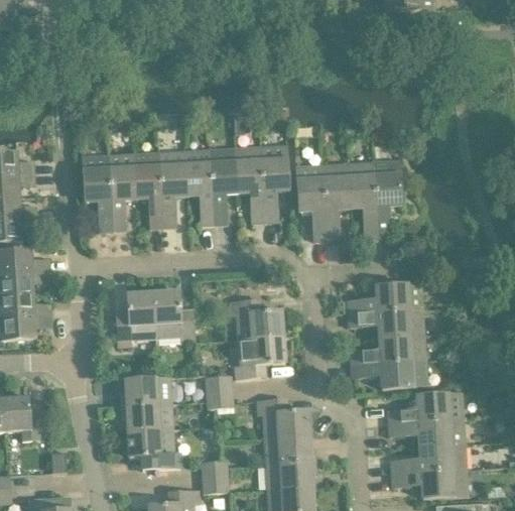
[(384,0),(385,10),(422,10),(434,10),(433,0),(384,0)]
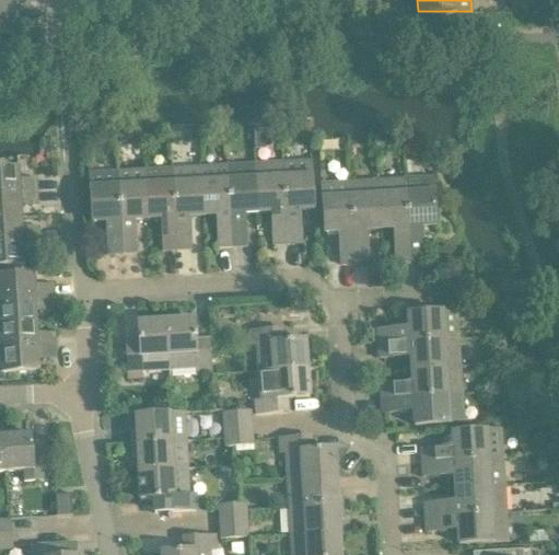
[(15,6),(0,6),(0,30),(16,31),(15,6)]
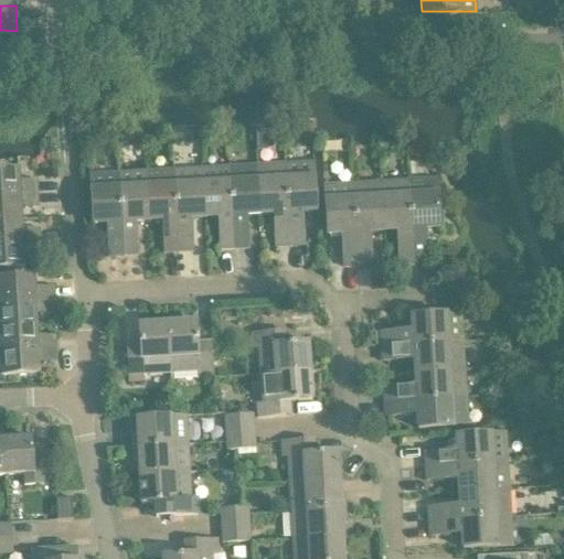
[(315,160),(286,161),(291,243),(306,242),(304,208),(318,207),(315,160)]
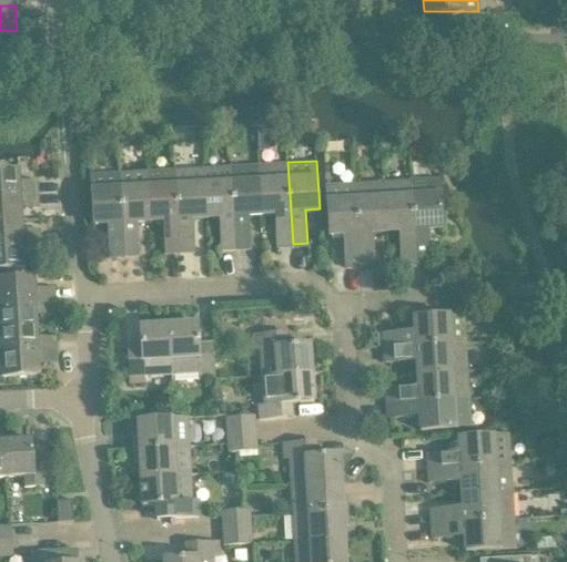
[(287,162),(260,163),(263,212),(276,212),(277,245),(293,244),(287,162)]
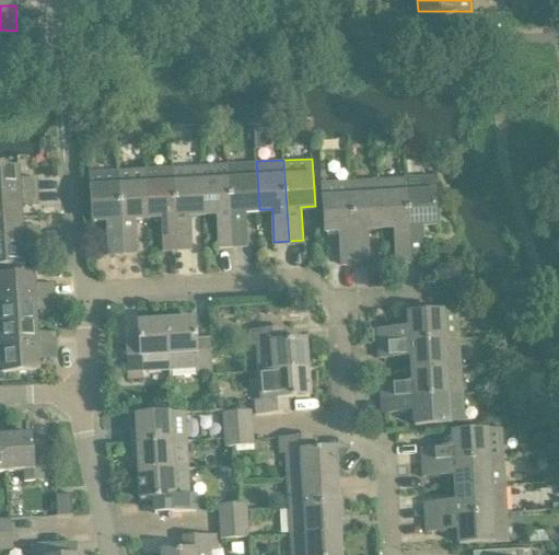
[(256,161),(229,163),(233,244),(247,243),(246,210),(259,209),(256,161)]
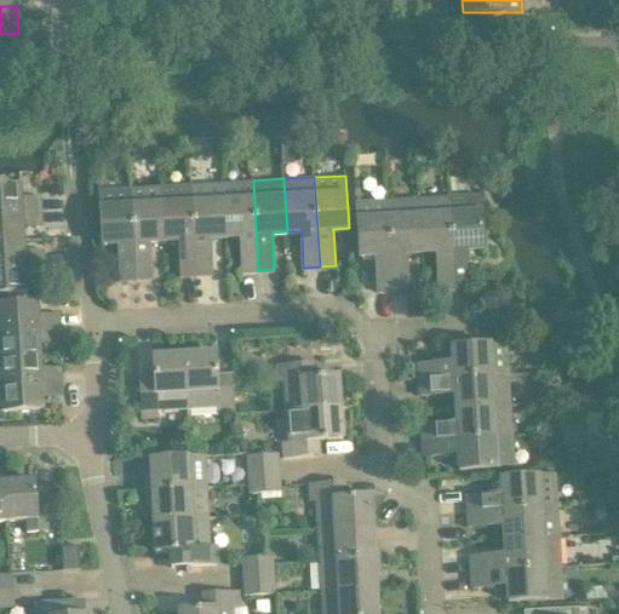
[(253,181),(223,182),(225,235),(240,235),(242,271),(258,270),(253,181)]
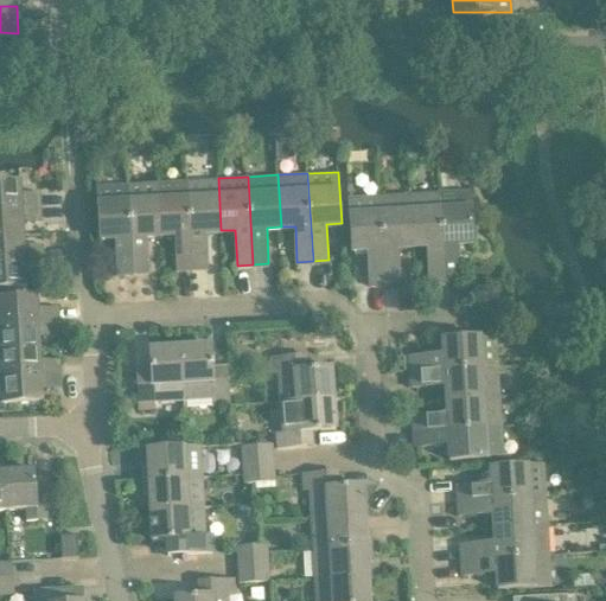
[(218,178),(187,180),(193,268),(209,267),(206,231),(221,230),(218,178)]
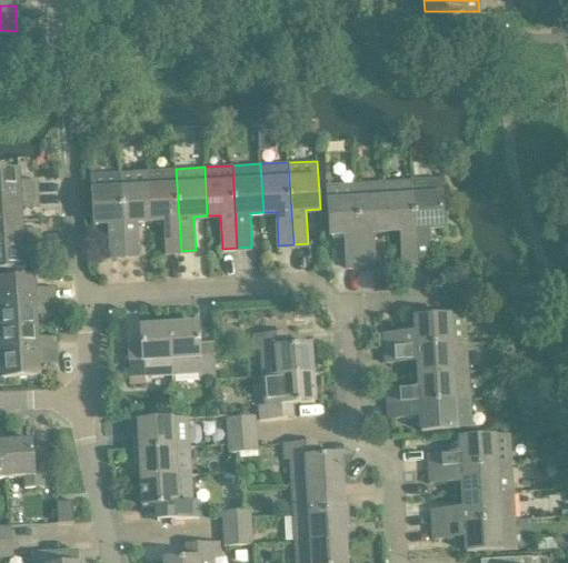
[(0,193),(39,192),(38,178),(20,179),(19,168),(0,169),(0,193)]
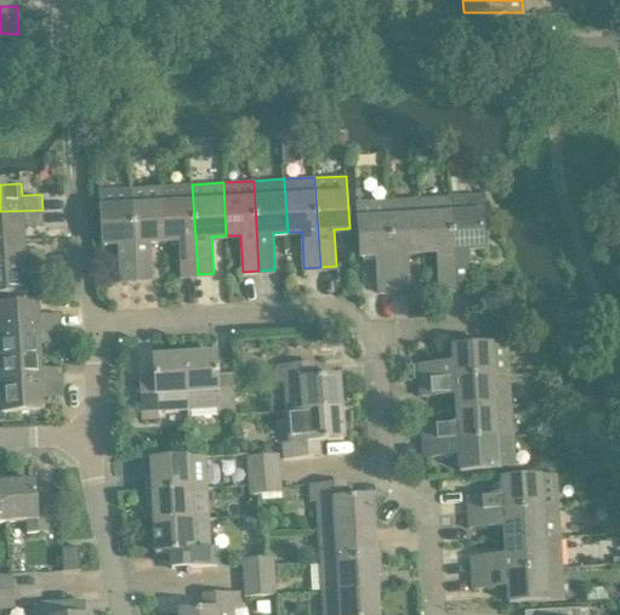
[(192,184),(161,186),(165,239),(180,238),(182,274),(198,274),(192,184)]
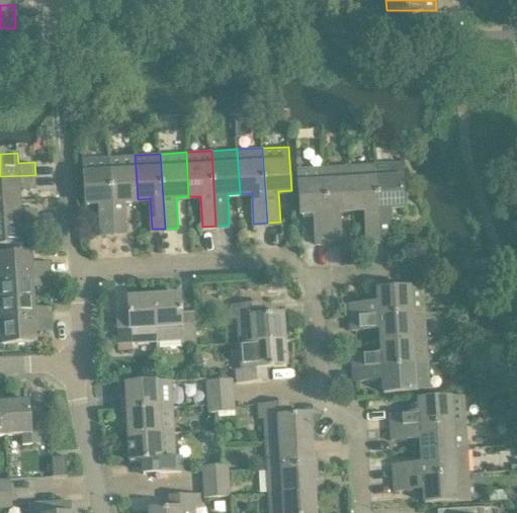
[(135,155),(109,157),(114,232),(127,231),(125,200),(138,199),(135,155)]
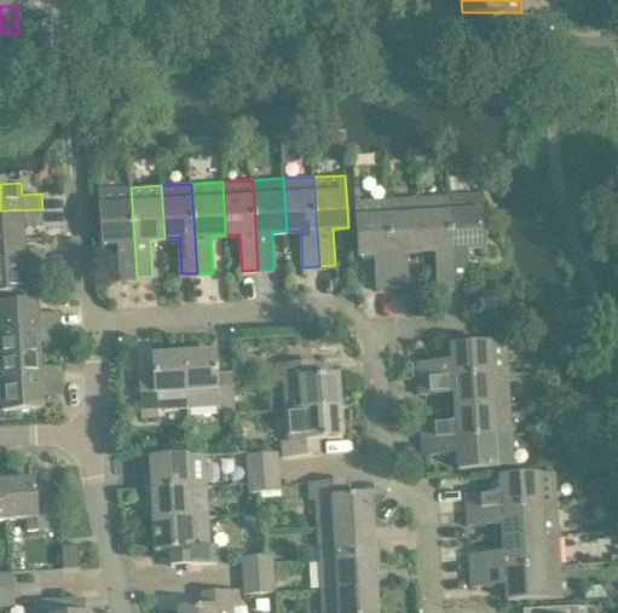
[(137,277),(131,188),(99,189),(103,242),(119,241),(121,277),(137,277)]
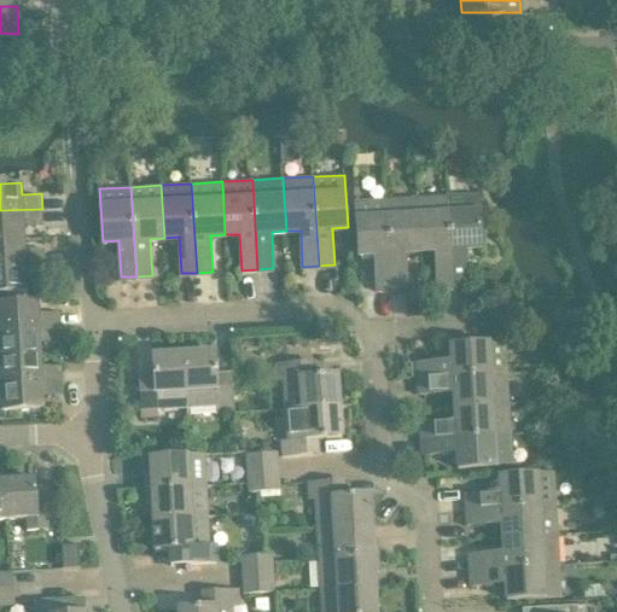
[(479,193),(450,194),(453,284),(469,283),(467,246),(483,246),(479,193)]
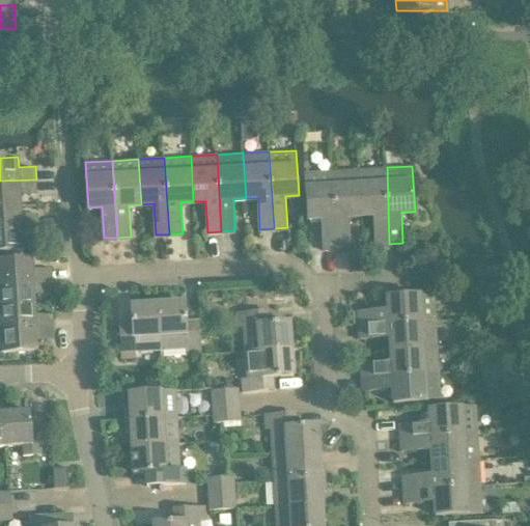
[(387,167),(359,169),(361,215),(373,214),(375,245),(389,244),(387,167)]
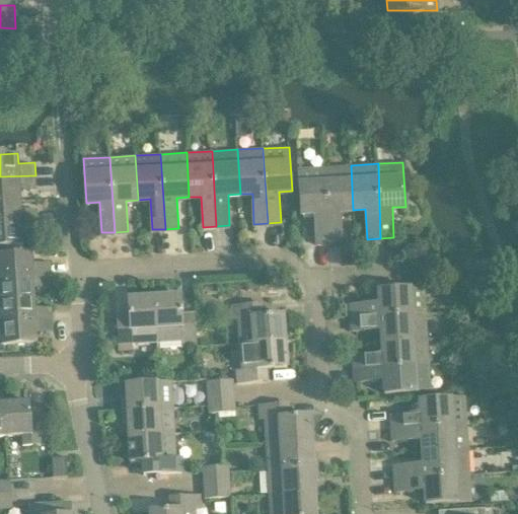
[(351,165),(325,166),(329,241),(343,240),(341,210),(353,210),(351,165)]
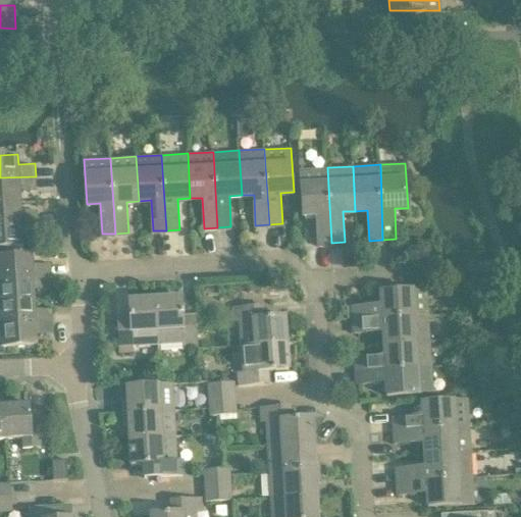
[(331,243),(327,167),(300,169),(303,214),(316,213),(318,244),(331,243)]
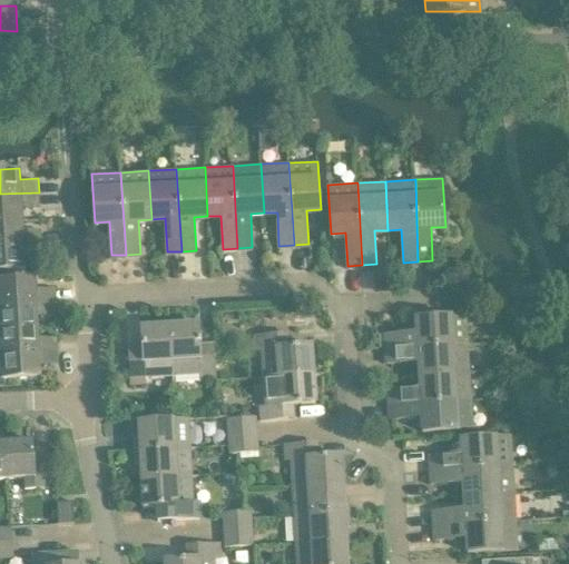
[(0,218),(22,218),(21,207),(39,206),(39,193),(0,194),(0,218)]
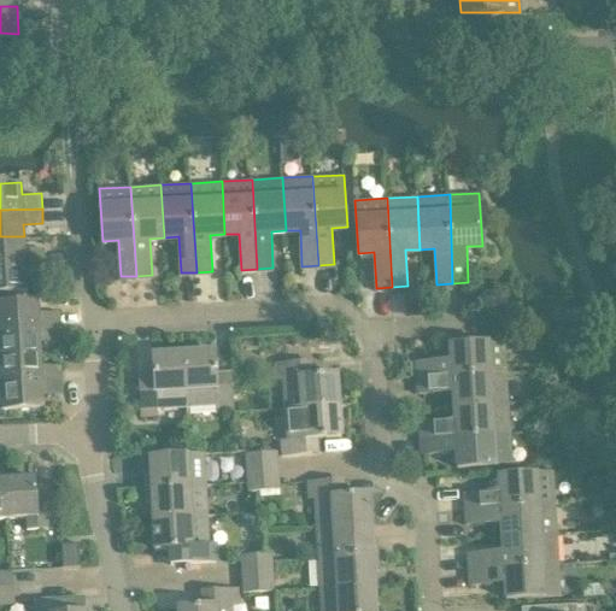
[(0,263),(45,262),(45,246),(25,247),(24,236),(0,236),(0,263)]
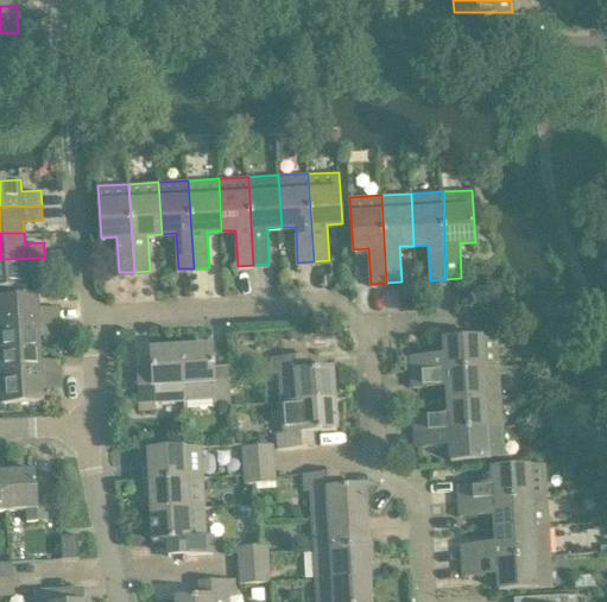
[(44,258),(0,259),(0,286),(27,285),(26,273),(45,272),(44,258)]
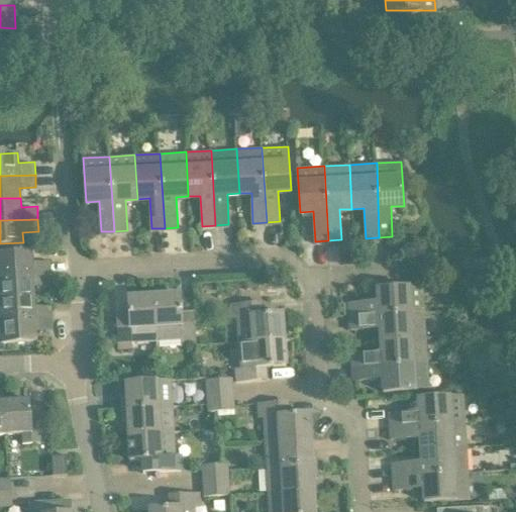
[(0,249),(0,275),(49,272),(48,260),(32,261),(31,250),(2,251),(2,249),(0,249)]
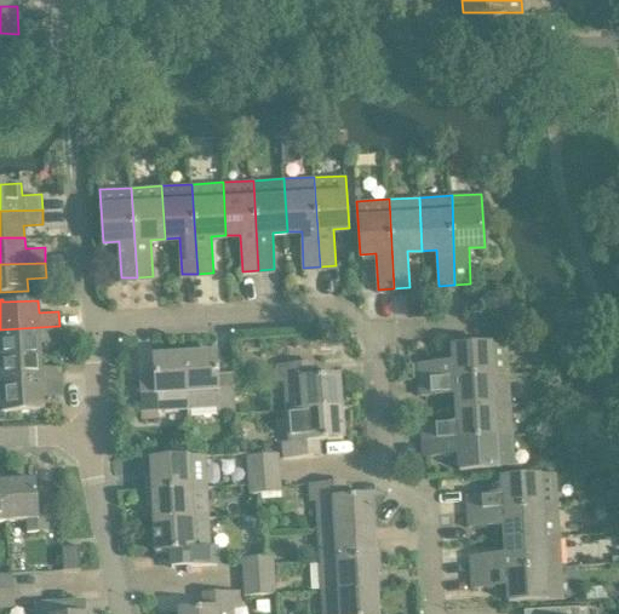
[(0,356),(41,354),(40,343),(59,342),(59,326),(0,330),(0,356)]
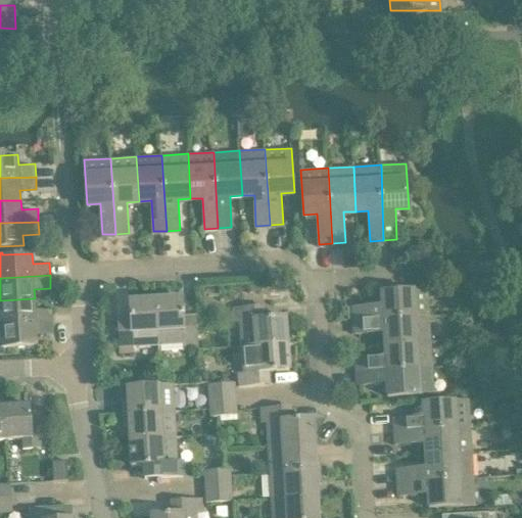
[(351,304),(352,318),(428,314),(427,287),(382,289),(382,302),(351,304)]
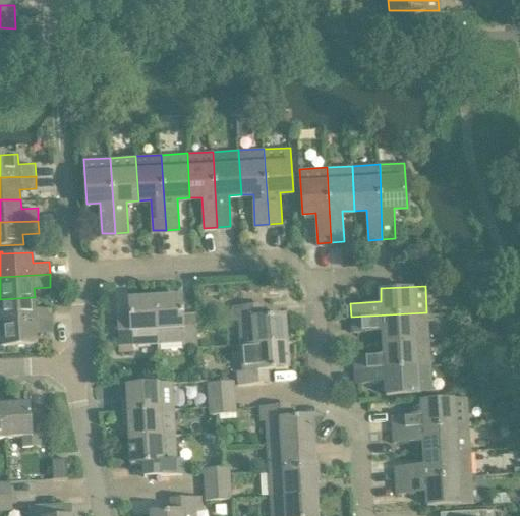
[(182,294),(156,295),(159,340),(184,339),(184,345),(198,344),(196,319),(183,320),(182,294)]
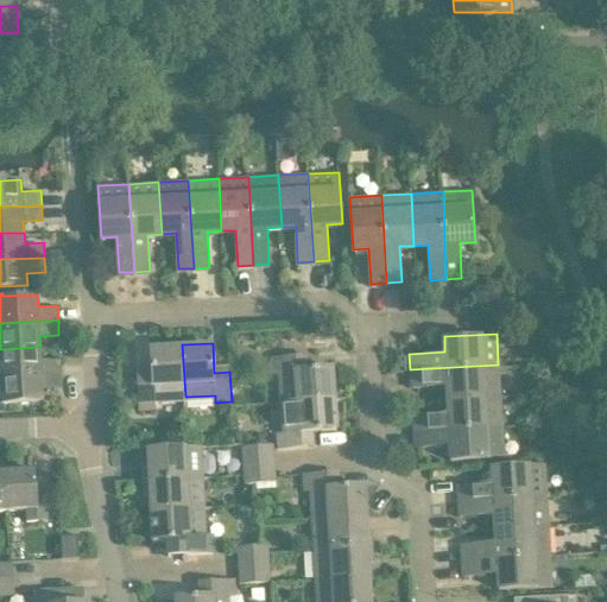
[(185,397),(182,344),(151,347),(152,376),(138,378),(139,407),(156,406),(156,399),(185,397)]
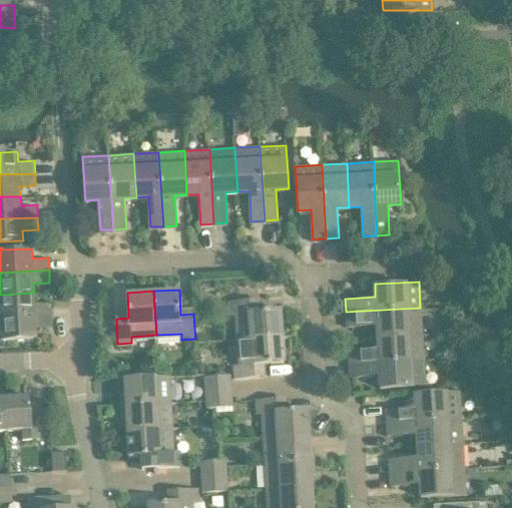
[(51,302),(35,303),(34,293),(0,295),(0,317),(51,314),(51,302)]
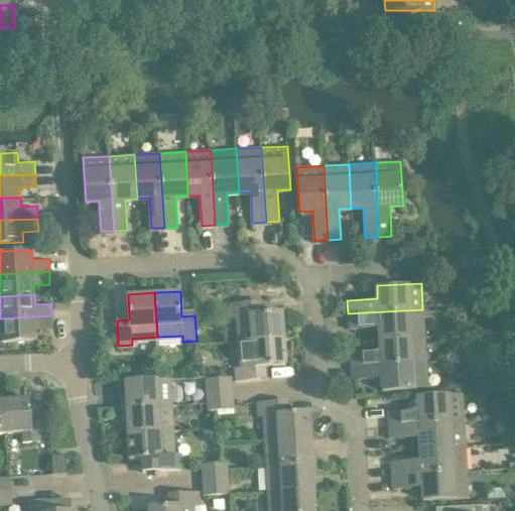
[(238,314),(240,340),(284,337),(282,310),(257,311),(256,299),(230,301),(231,314),(238,314)]
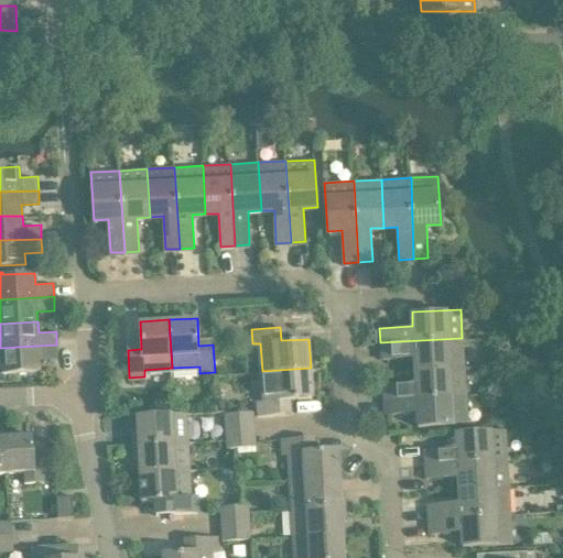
[(414,354),(415,368),(464,365),(462,338),(380,342),(381,357),(414,354)]
